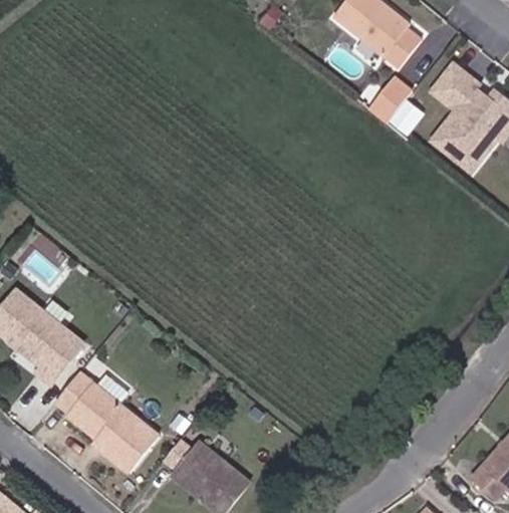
[(407,27),(371,0),(344,0),(330,18),(397,68),(418,42),(404,31),(407,27)]
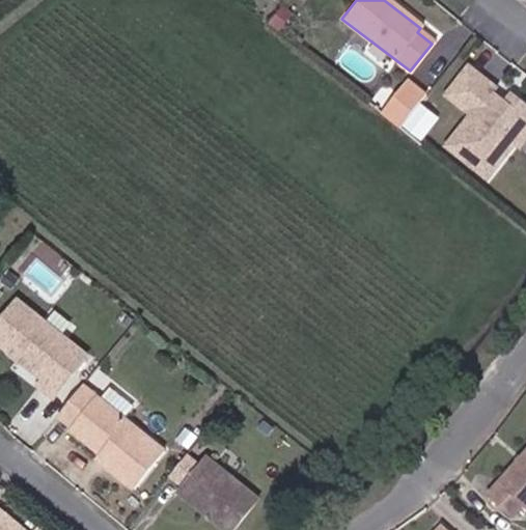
[(493,89),(467,70),(445,96),(469,114),(444,147),(483,178),(525,123),(525,108),(514,99),(506,107),(490,94),(493,89)]
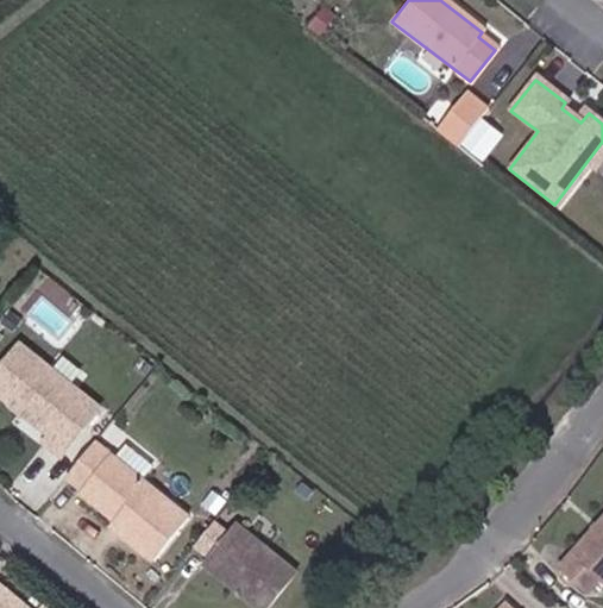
[(464,98),(434,135),(454,150),(485,113),(464,98)]
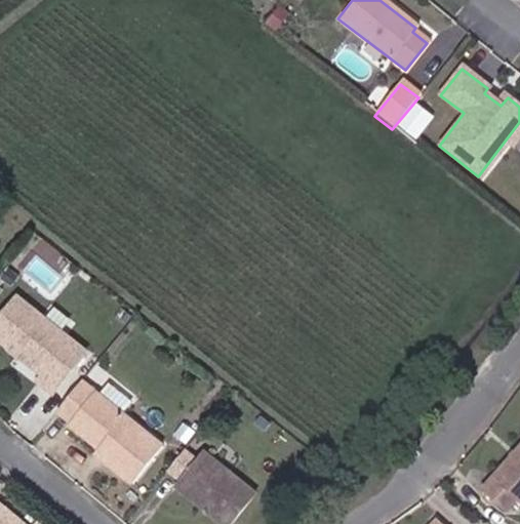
[(87,349),(20,296),(0,321),(0,336),(44,371),(39,379),(54,391),(87,349)]
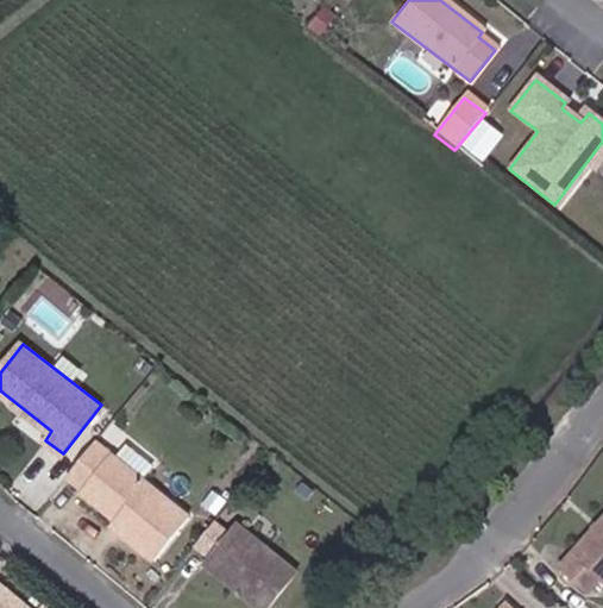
[(189,518),(95,440),(68,475),(83,489),(81,491),(115,520),(126,530),(123,534),(155,561),(189,518)]
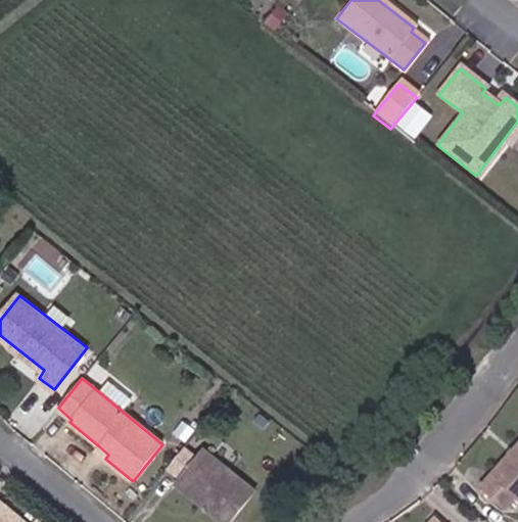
[(517,504),(517,502),(517,438),(475,488),(498,508),(508,496),(517,504)]
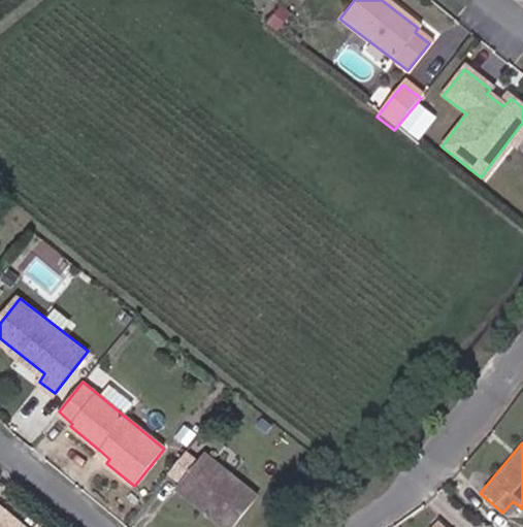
[(204,465),(185,449),(169,469),(190,485),(204,465)]
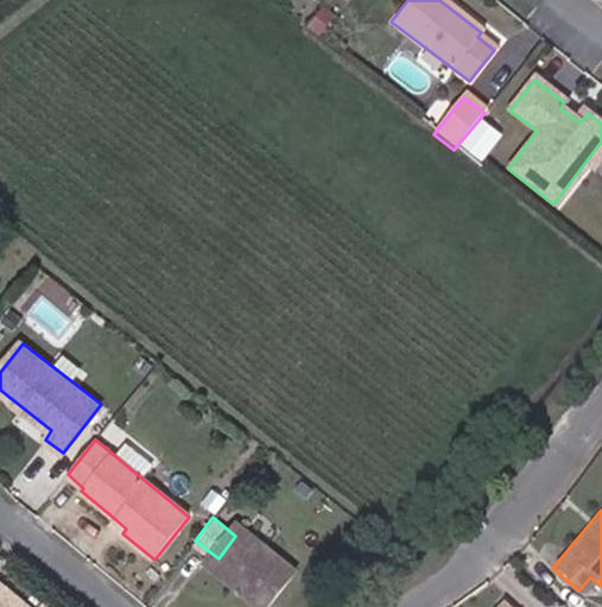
[(112,525),(122,533),(126,529),(115,519),(112,525)]
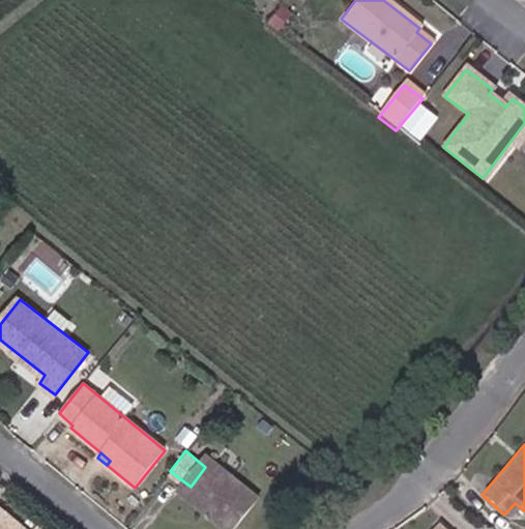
[(212,458),(205,467),(191,487),(186,494),(231,527),(258,492),(212,458)]
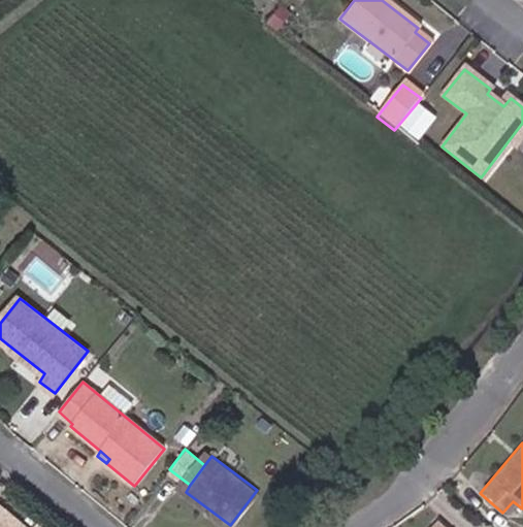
[(0,524),(3,526),(26,526),(0,505),(0,524)]
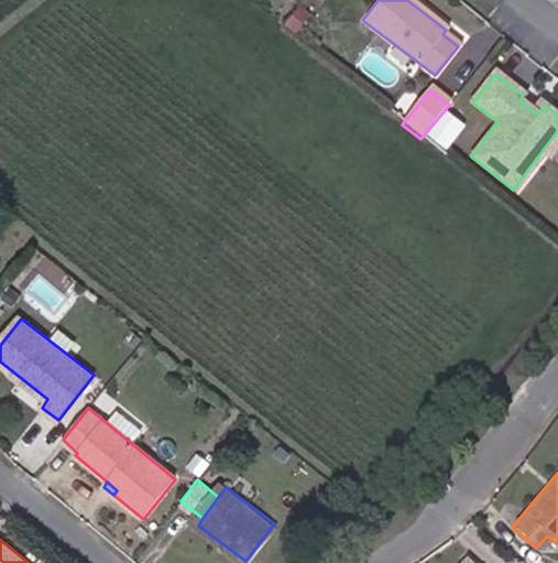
All buildings are outlined.
